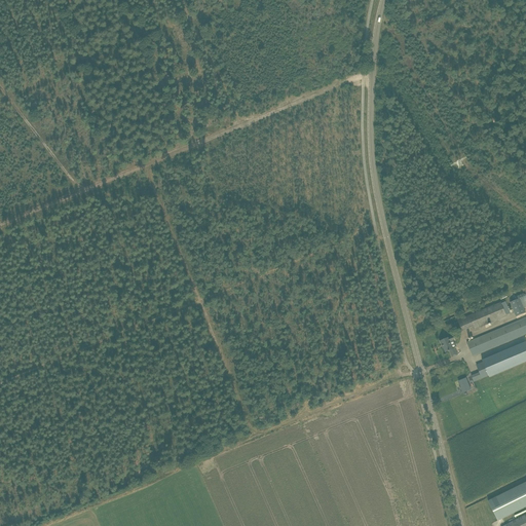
[(511,303),(517,317),(525,313),(520,299),(511,303)]
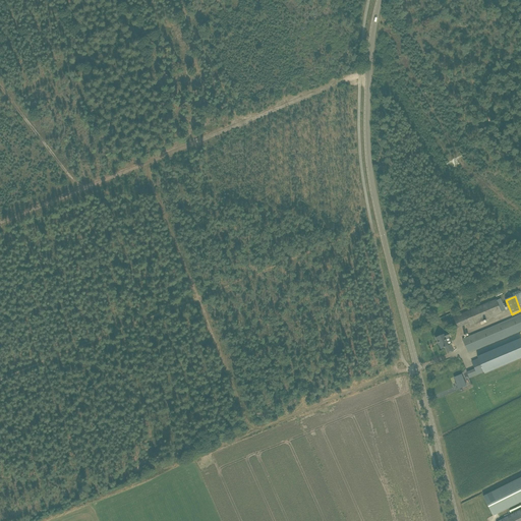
[(454,317),(458,328),(469,324),(470,327),(502,313),(501,312),(505,310),(501,299),(497,301),(496,300),(454,317)]
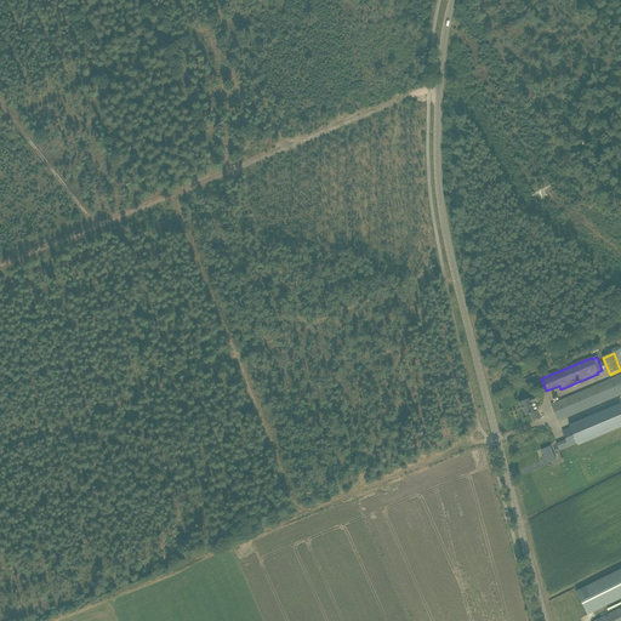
[(552,405),(558,421),(620,394),(620,375),(557,403),(552,405)]
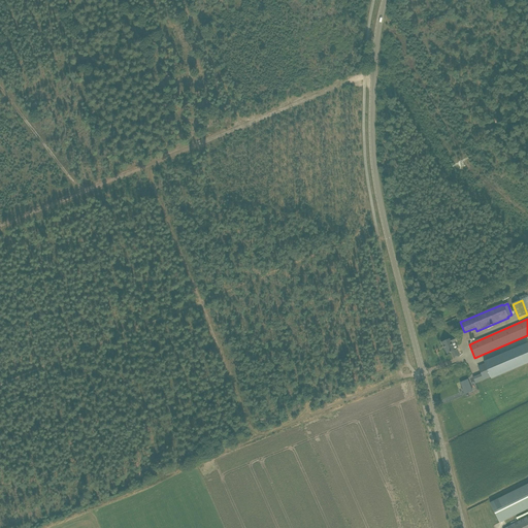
[(456,341),(455,337),(441,342),(444,350),(446,349),(447,354),(451,352),(454,359),(460,357),(457,350),(458,349),(456,341)]
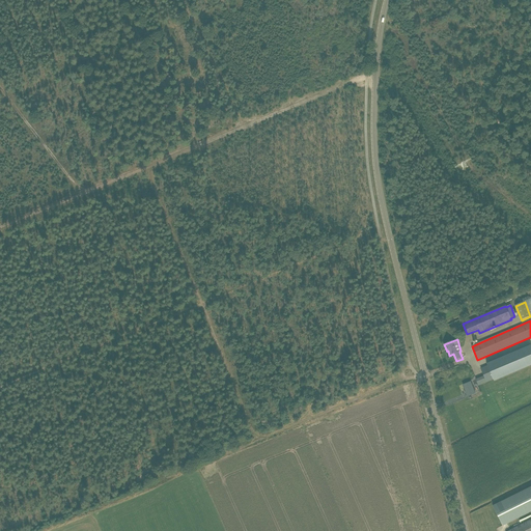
[(487,365),(481,368),(484,375),(486,382),(493,380),(494,381),(530,365),(530,344),(530,345),(486,364),(487,365)]
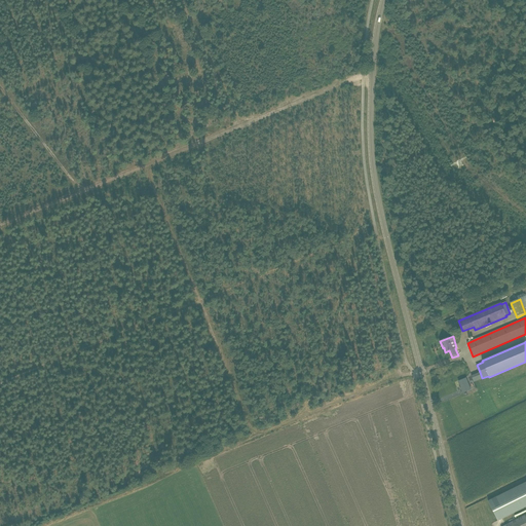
[(466,378),(458,381),(460,385),(459,385),(461,389),(462,389),(463,392),(471,389),(466,378)]
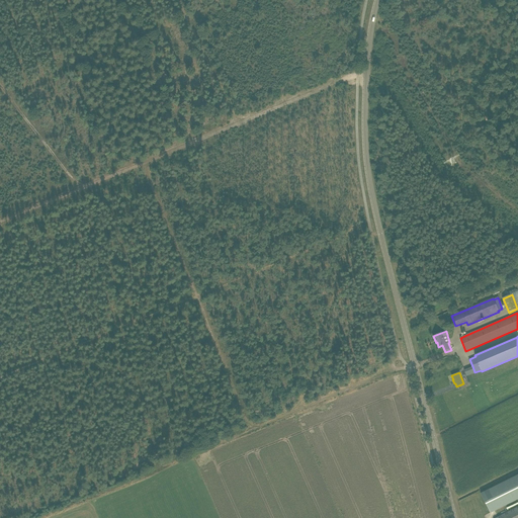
[(517,476),(475,498),(484,517),(517,501),(517,476)]
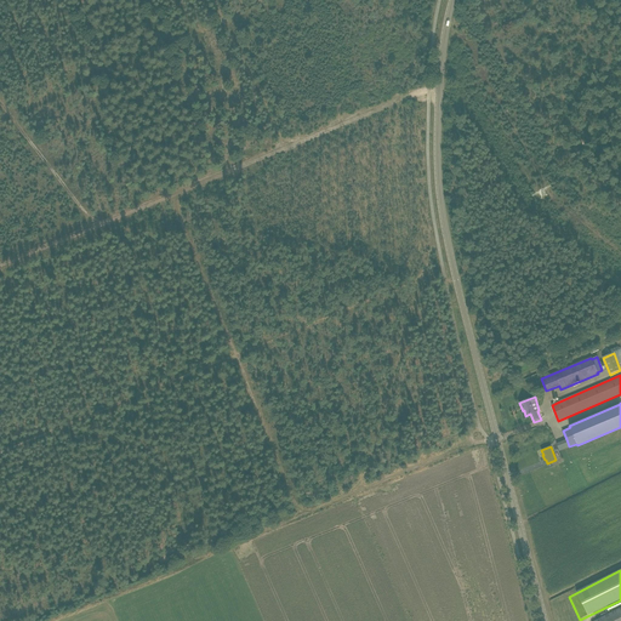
[(620,620),(620,608),(594,620),(620,620)]
